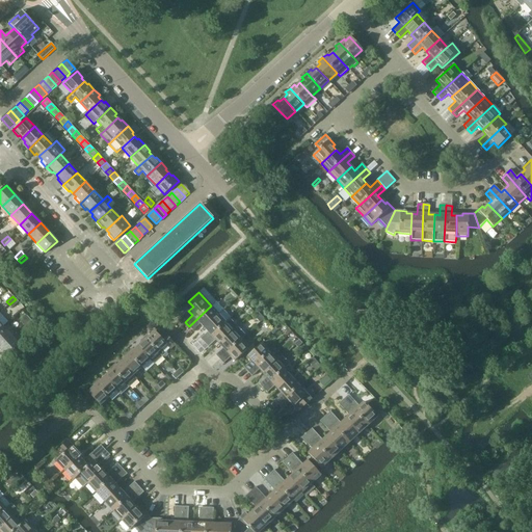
[(12,309),(19,302),(16,299),(9,304),(12,309)]
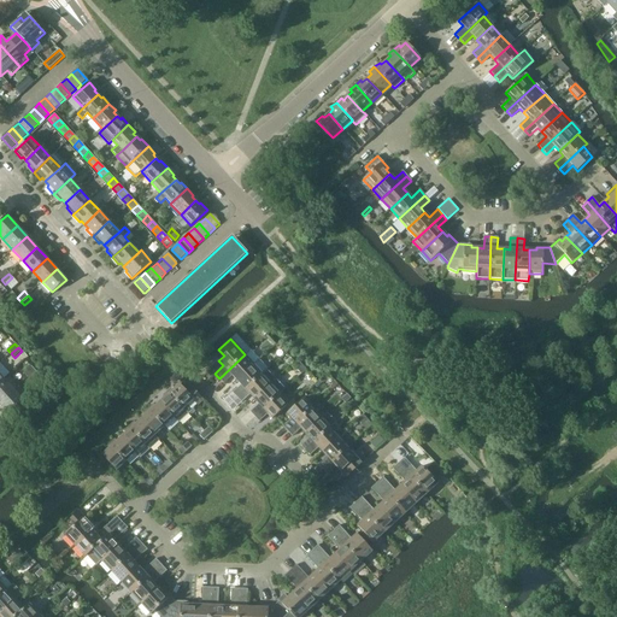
[(236,380),(259,359),(251,350),(245,354),(219,378),(224,383),(233,376),(236,380)]
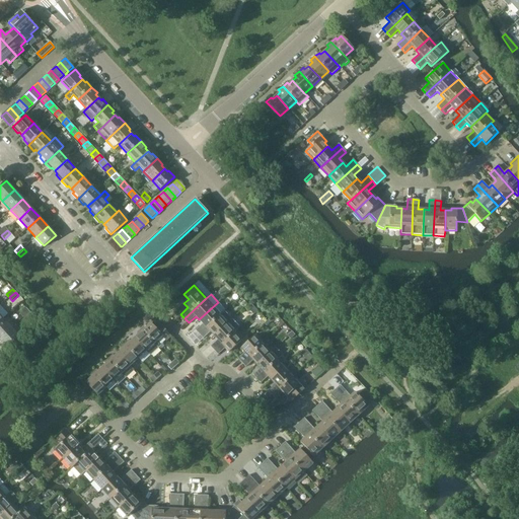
[(199,335),(221,314),(225,310),(218,302),(199,319),(203,323),(196,330),(199,335)]
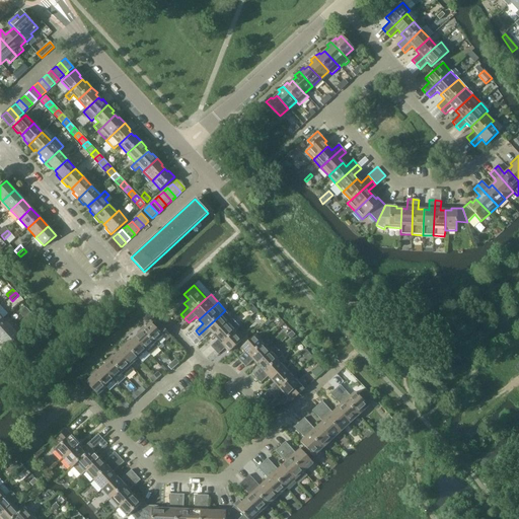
[(23,317),(29,312),(26,308),(20,314),(23,317)]
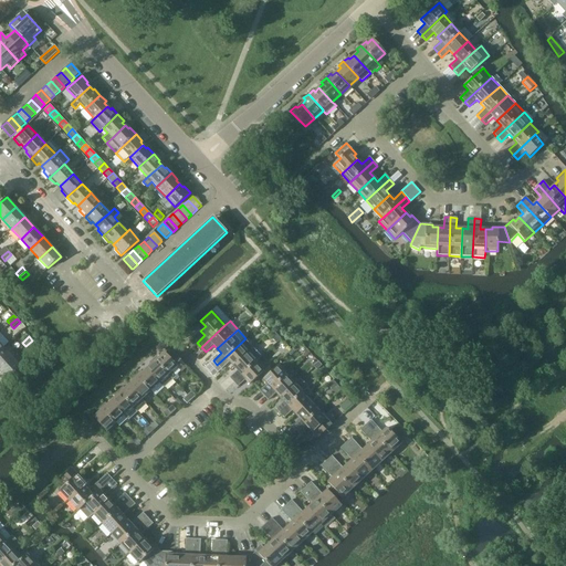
[(233,366),(249,352),(253,347),(245,338),(241,343),(217,365),(221,369),(229,363),(233,366)]
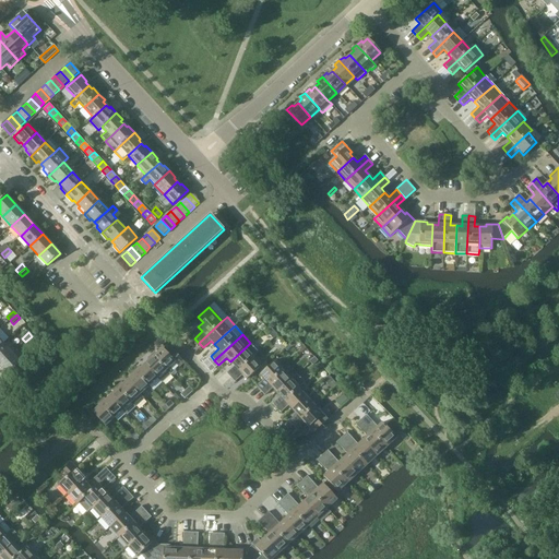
[(28,345),(35,340),(32,336),(25,342),(28,345)]
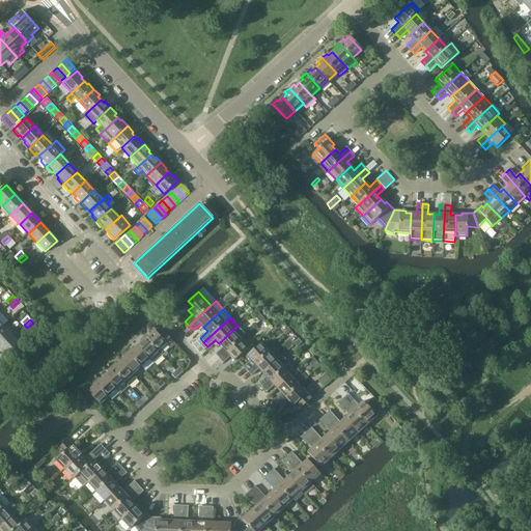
[(238,326),(233,330),(219,343),(222,347),(215,355),(219,359),(241,338),(246,334),(238,326)]
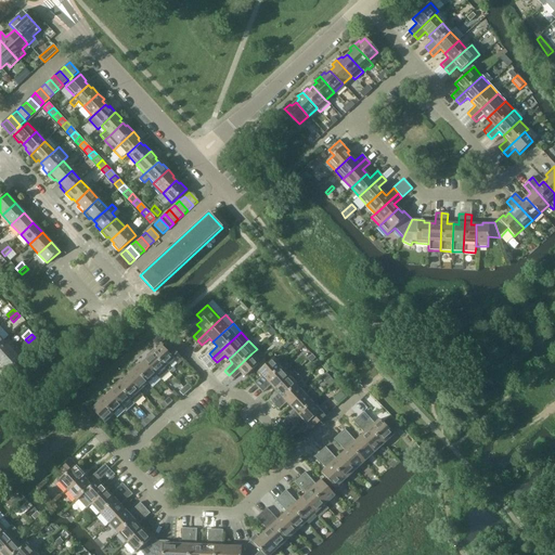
[(0,362),(0,363),(13,351),(3,341),(0,344),(0,362)]
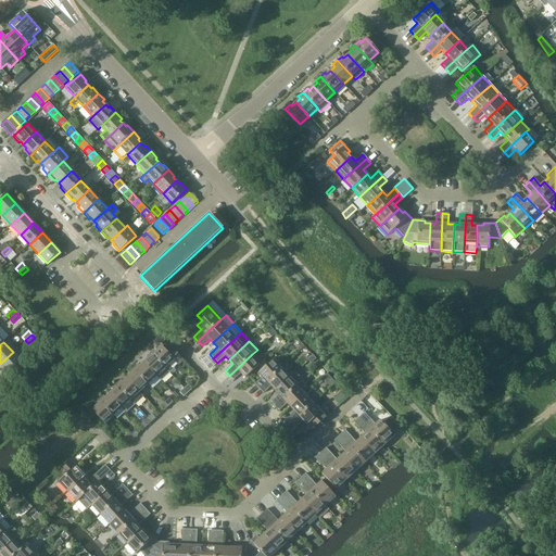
[(155,349),(151,352),(165,368),(169,374),(175,368),(175,367),(173,365),(171,365),(171,366),(169,365),(174,361),(176,363),(178,366),(184,361),(172,349),(167,353),(162,346),(156,351),(155,349)]
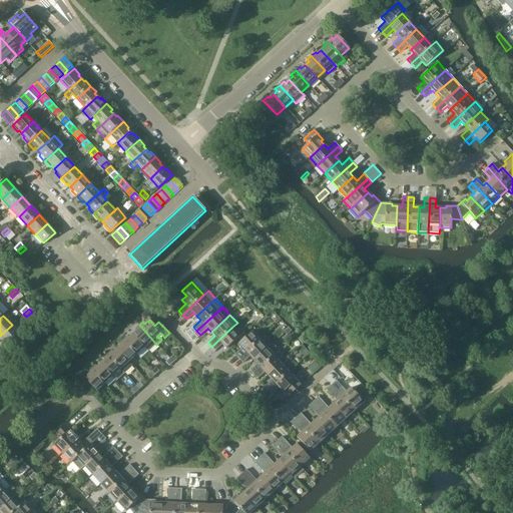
[(8,344),(20,333),(12,325),(0,336),(8,344)]
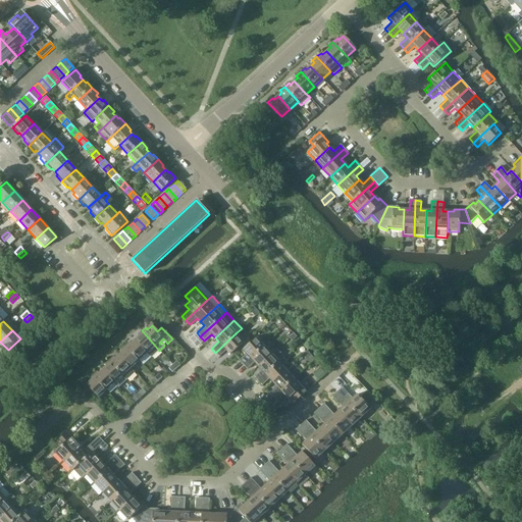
[(139,336),(135,341),(147,354),(151,358),(159,351),(155,346),(142,330),(137,334),(139,336)]
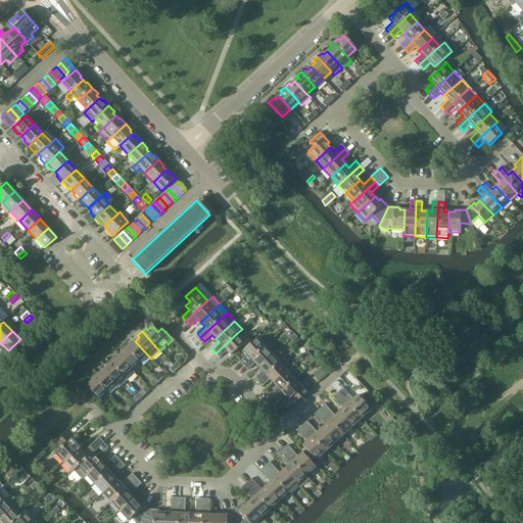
[(245,342),(237,333),(216,353),(220,358),(227,351),(231,355),(245,342)]
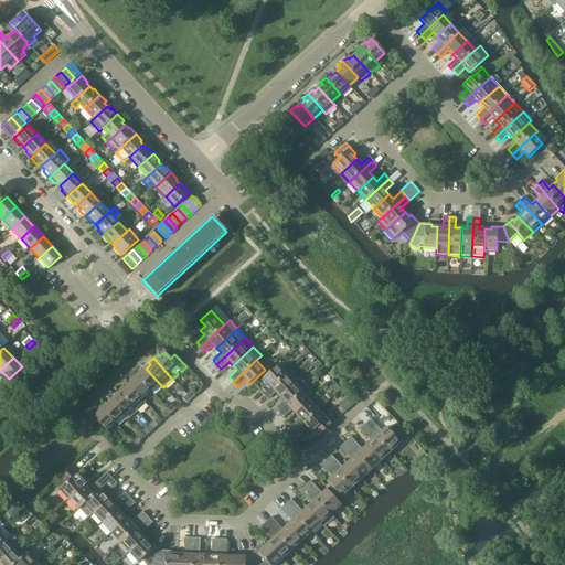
[(264,395),(287,374),(278,364),(263,379),(267,383),(259,391),(264,395)]
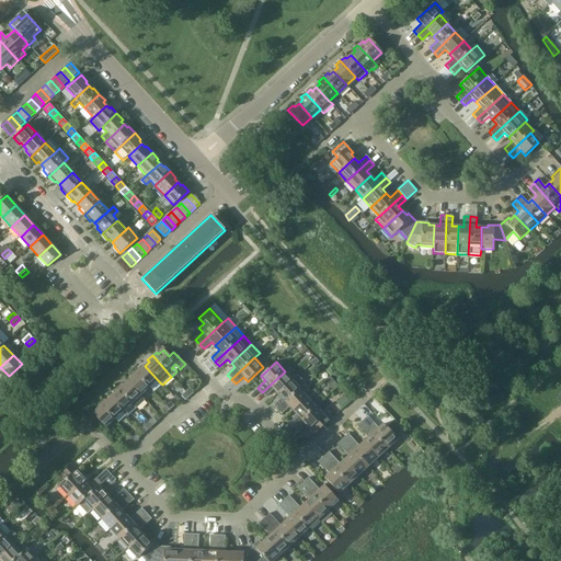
[(139,367),(135,371),(149,388),(158,380),(145,366),(141,369),(139,367)]
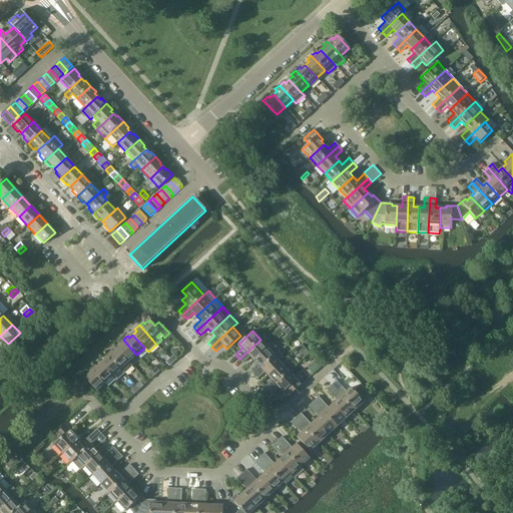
[(120,346),(117,349),(128,362),(136,355),(123,340),(119,344),(120,346)]
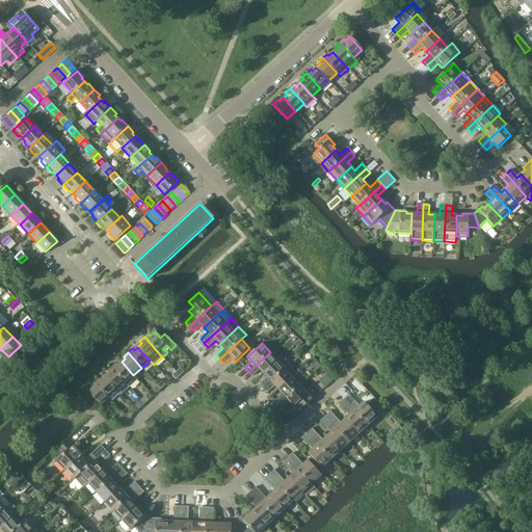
[(263,374),(277,361),(270,352),(248,372),(251,376),(259,370),(263,374)]
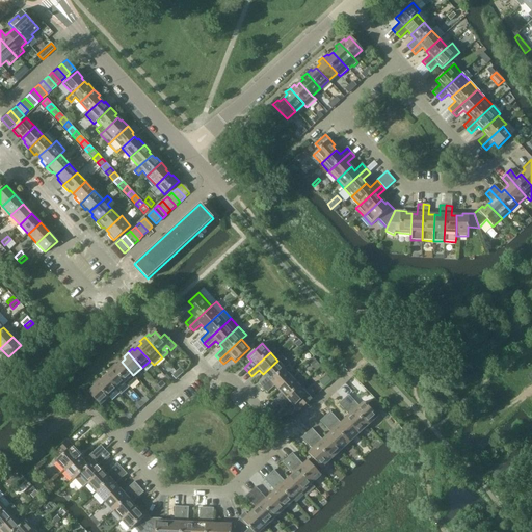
[(263,389),(286,368),(290,364),(283,355),(277,361),(263,374),(266,377),(259,384),(263,389)]
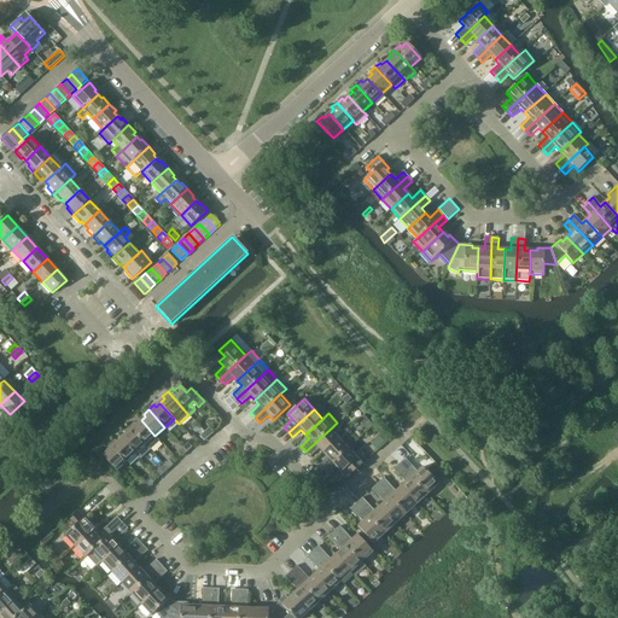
[(134,423),(129,427),(145,444),(150,450),(159,442),(155,436),(141,420),(136,425),(134,423)]
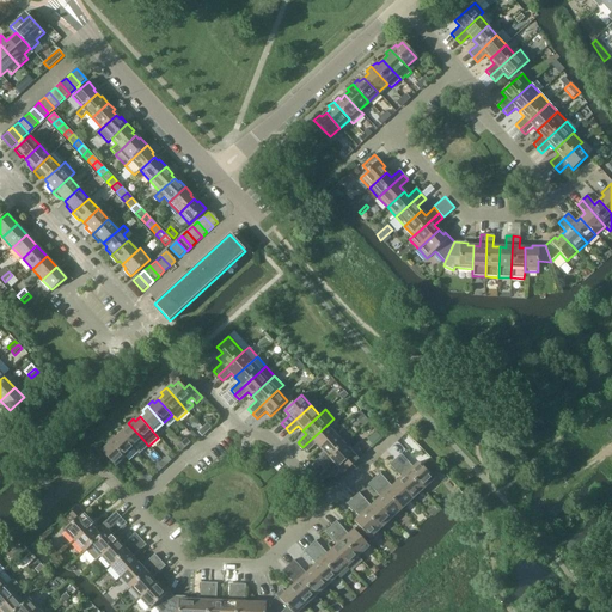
[(124,429),(121,434),(134,450),(139,454),(148,446),(144,440),(128,423),(123,427),(124,429)]
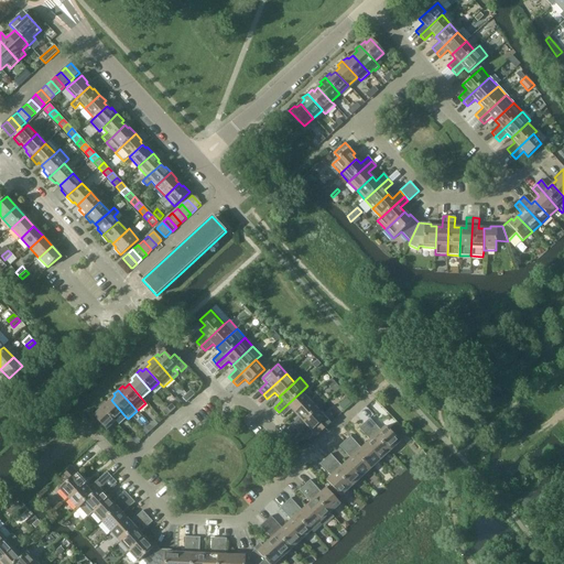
[(295,413),(311,399),(303,390),(279,412),(283,416),(291,410),(295,413)]
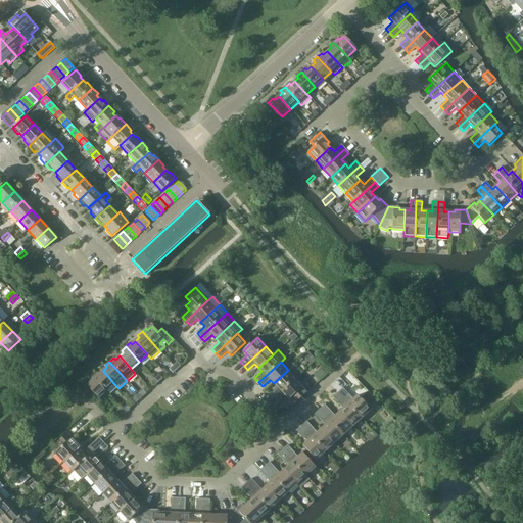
[(321,369),(314,376),(318,380),(326,374),(321,369)]
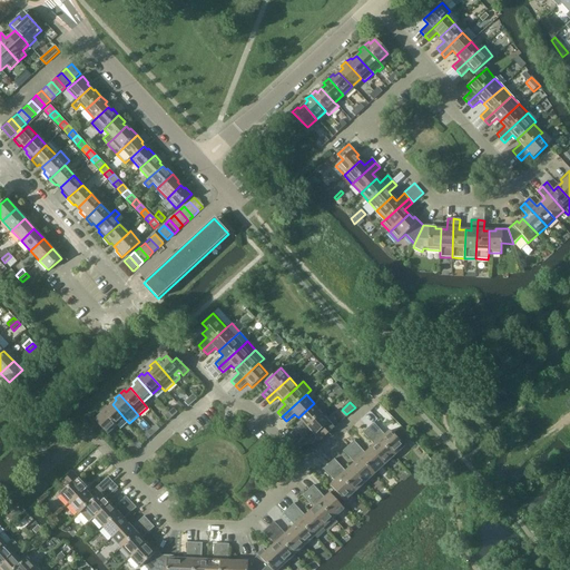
[(298,434),(322,412),(314,403),(298,418),(302,422),(294,430),(298,434)]
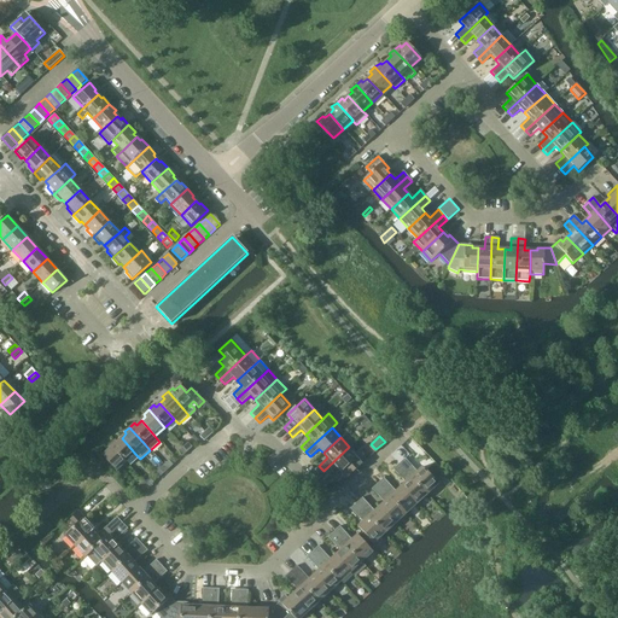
[(115,439),(110,444),(126,462),(135,454),(122,438),(117,442),(115,439)]
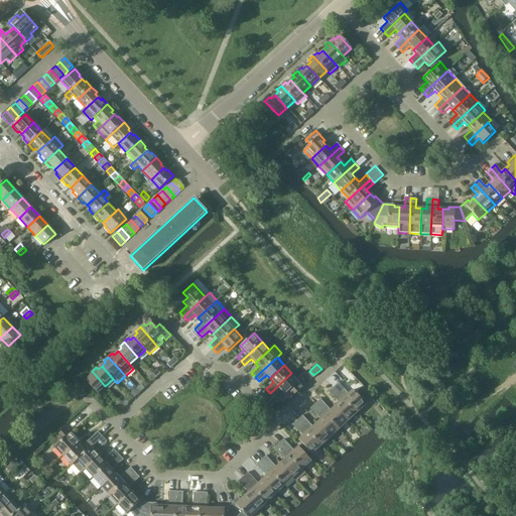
[(90,377),(85,381),(97,394),(105,386),(92,371),(88,375),(90,377)]
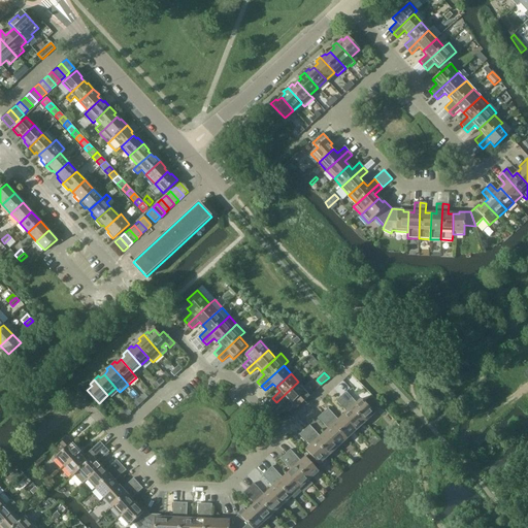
[(310,395),(298,382),(276,402),(281,406),(288,400),(296,408),(310,395)]
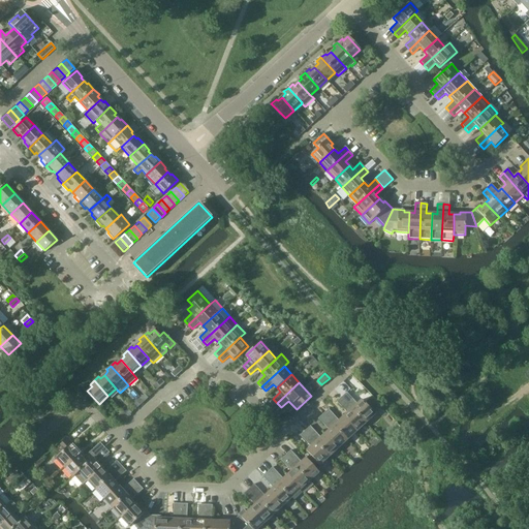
[(346,393),(341,397),(366,424),(375,414),(362,400),(356,404),(346,393)]
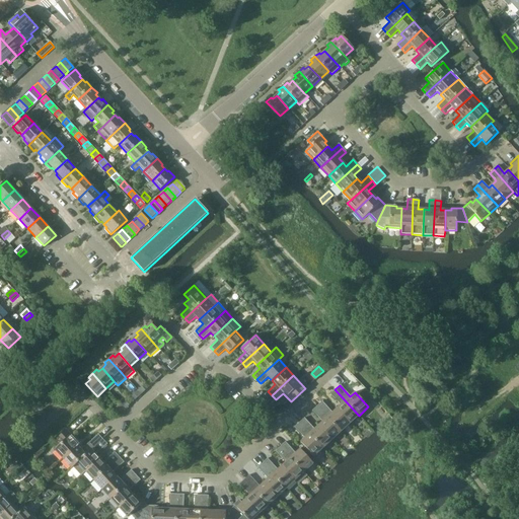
[(359,416),(335,389),(330,394),(341,405),(337,410),(350,424),(359,416)]
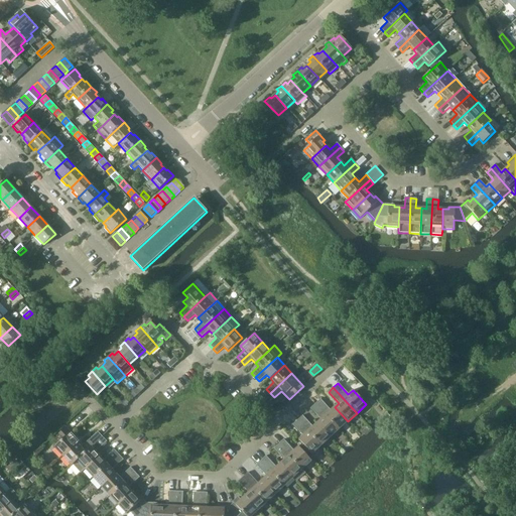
[(348,421),(335,407),(331,410),(320,399),(315,404),(339,429),(348,421)]
